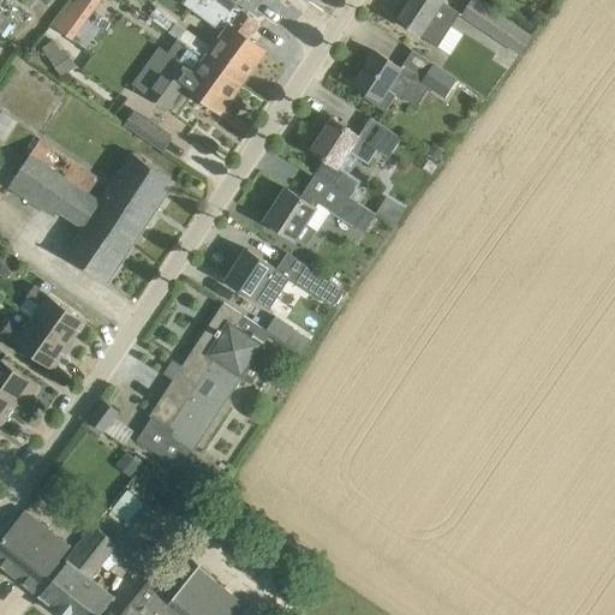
[(75,0),(73,3),(90,16),(101,0),(75,0)]
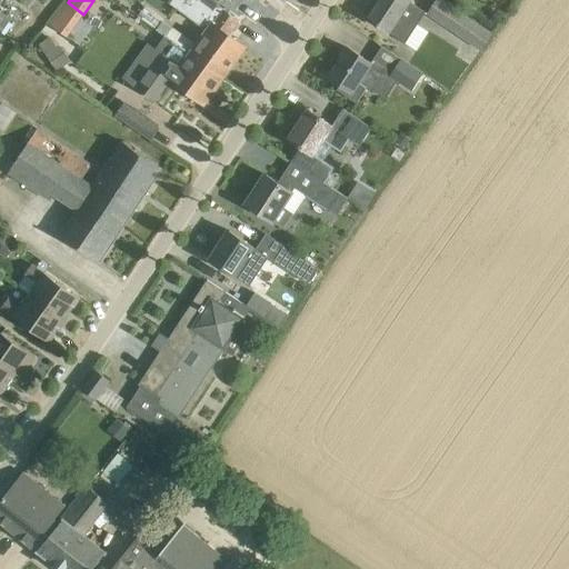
[(218,5),(221,0),(173,0),(171,5),(203,29),(206,26),(208,28),(197,43),(173,27),(171,28),(165,22),(167,19),(147,6),(139,16),(167,36),(167,35),(190,52),(190,53),(223,79),(247,47),(230,35),(240,21),(218,5)]
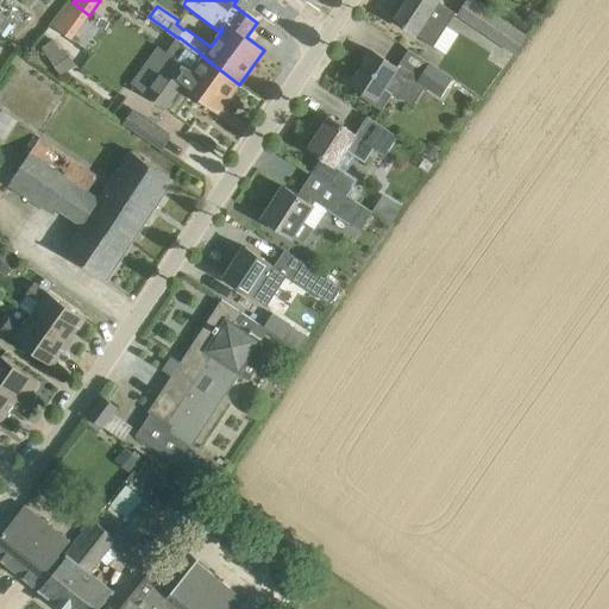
[(438,0),(406,0),(394,19),(434,45),(445,30),(454,14),(437,2),(438,0)]
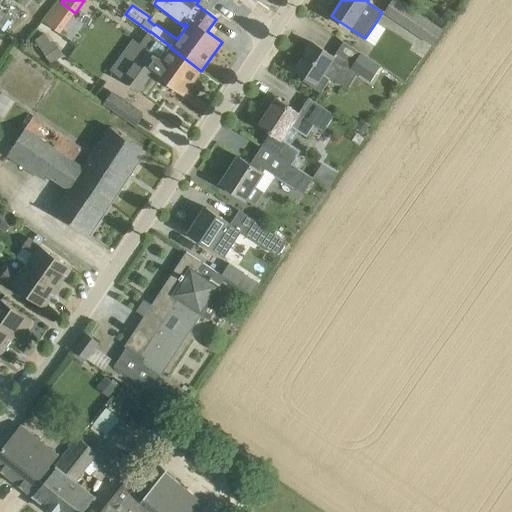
[(445,29),(445,28),(401,0),(392,0),(384,14),(434,46),(445,29)]
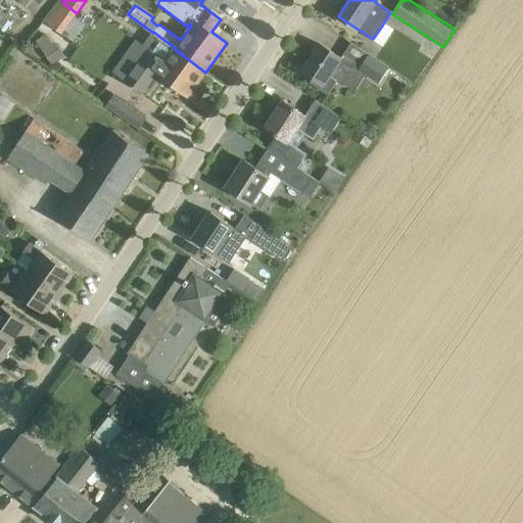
[(188,96),(205,73),(175,49),(175,48),(153,32),(153,33),(144,46),(147,48),(126,78),(144,92),(157,74),(188,96)]
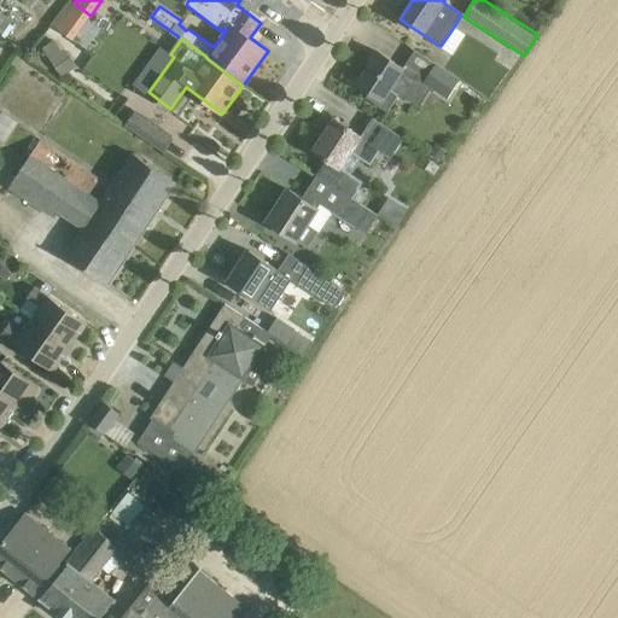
[(402,68),(400,65),(379,52),(357,85),(372,93),(367,99),(389,112),(400,98),(407,101),(418,86),(398,74),(402,68)]
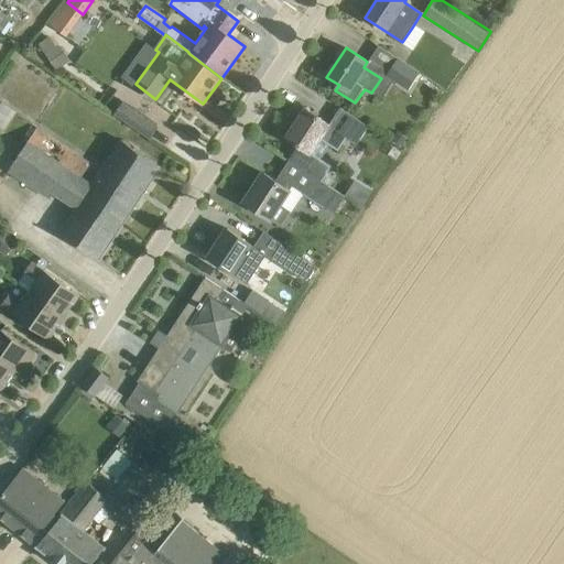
[(410,89),(420,73),(398,60),(387,76),(410,89)]
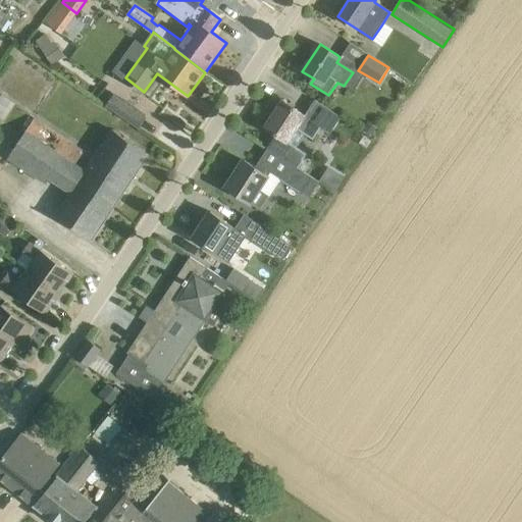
[(140,129),(148,116),(115,94),(106,106),(140,129)]
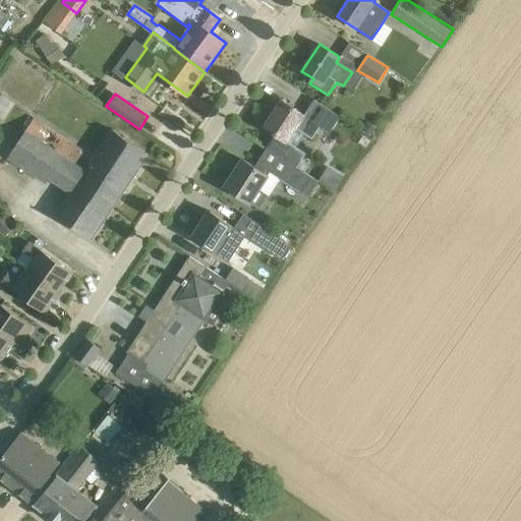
[(15,104),(1,95),(0,97),(0,113),(6,118),(15,104)]
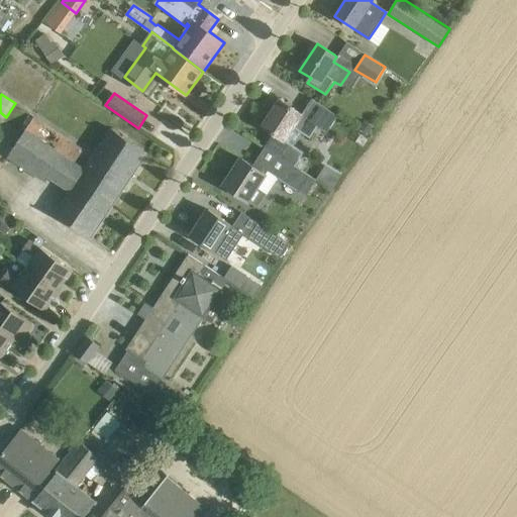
[(281,99),(263,126),(272,132),(264,144),(266,146),(296,167),(305,152),(293,145),(285,140),(294,127),(302,132),(310,137),(318,126),(327,131),(337,116),(312,99),(302,113),(297,110),(281,99)]
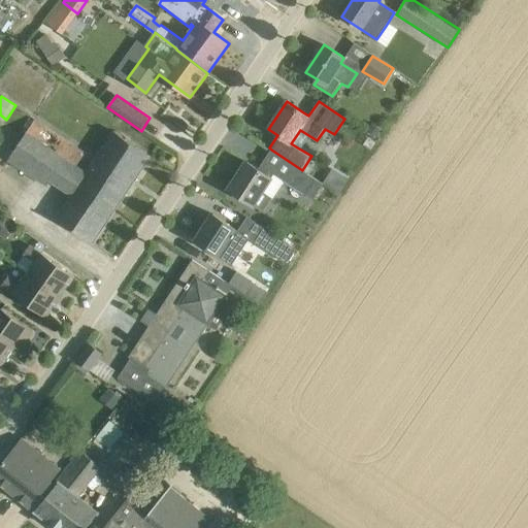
[(86,153),(35,119),(8,159),(47,186),(51,179),(72,194),(56,218),(93,243),(152,157),(113,131),(87,171),(77,165),(86,153)]
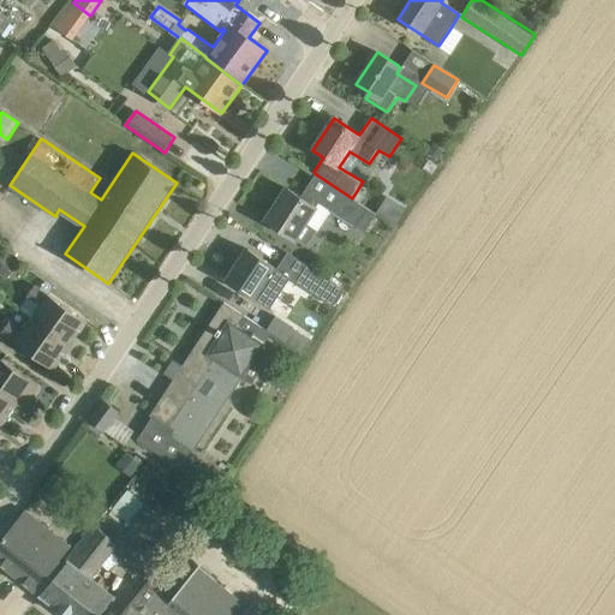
[(287,189),(267,221),(296,239),(308,246),(332,210),(365,233),(377,215),(352,198),(316,174),(302,197),(287,189)]
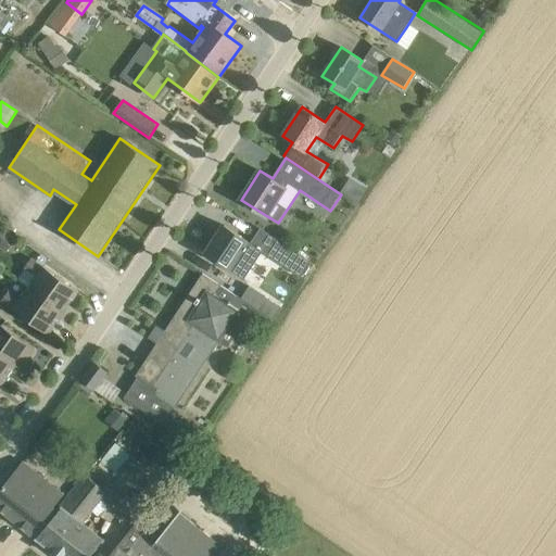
[(225,225),(206,253),(224,265),(230,269),(244,278),(253,265),(262,252),(301,277),(312,262),(258,227),(249,241),(242,237),(225,225)]
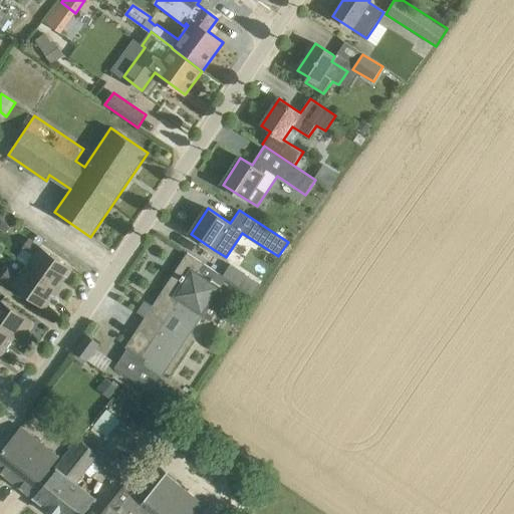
[(24,248),(17,259),(59,289),(73,269),(40,245),(39,246),(29,239),(23,248),(24,248)]
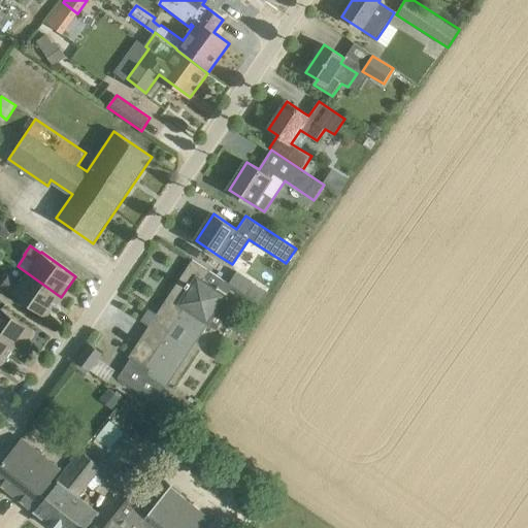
[(131,358),(119,377),(134,388),(150,397),(156,401),(159,396),(163,391),(165,387),(166,387),(168,383),(200,334),(206,324),(217,331),(229,310),(220,304),(232,286),(193,260),(161,308),(157,315),(150,326),(129,357),(131,358)]
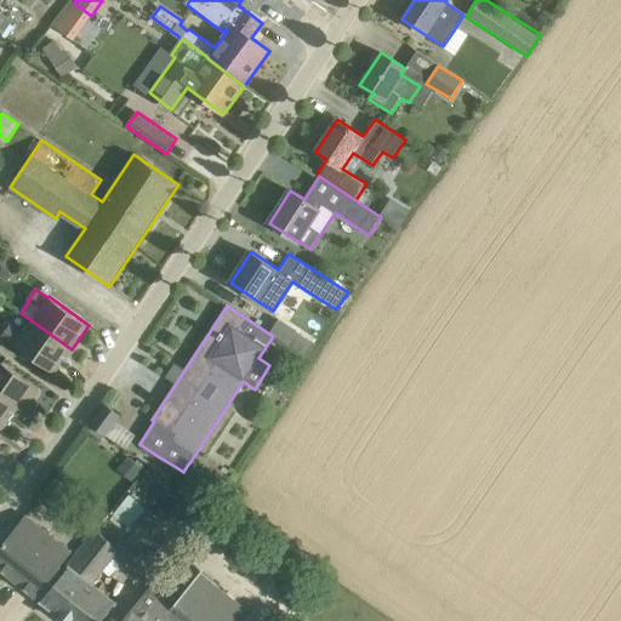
[(15,342),(13,345),(55,372),(72,349),(21,313),(20,313),(30,322),(22,332),(10,324),(4,335),(15,342)]
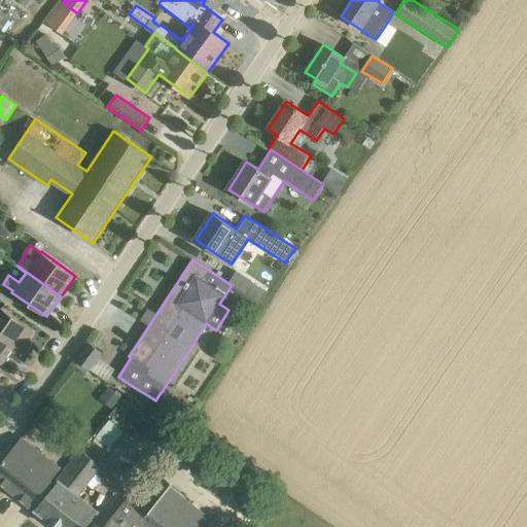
[(236,272),(229,283),(232,285),(244,292),(251,281),(236,272)]
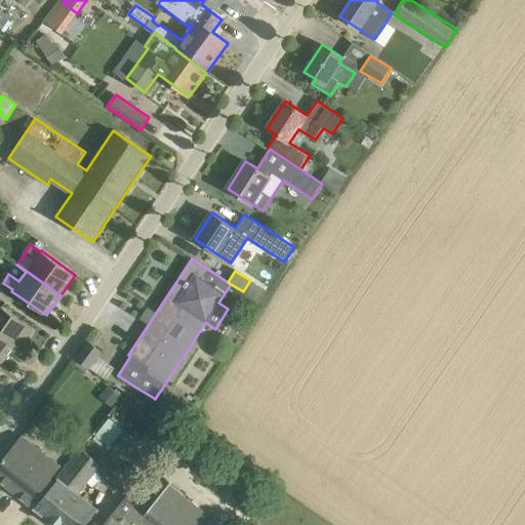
[(0,333),(19,348),(33,328),(2,307),(0,310),(0,333)]
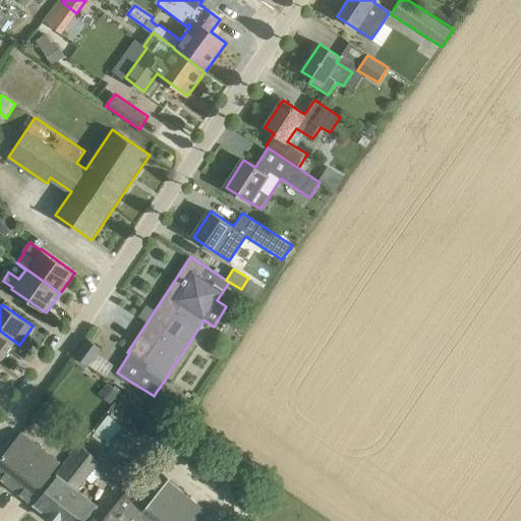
[(0,331),(0,357),(3,360),(15,342),(0,331)]
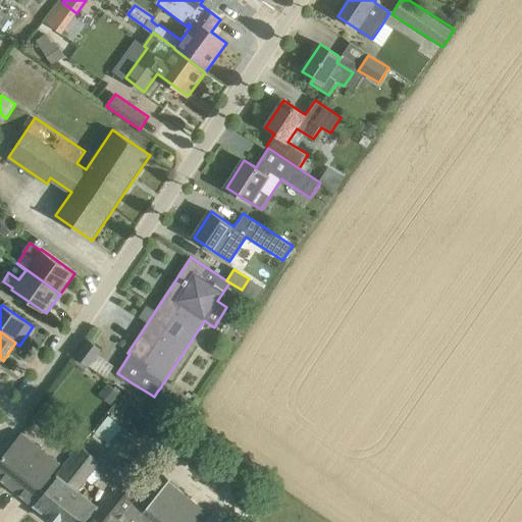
[(76,357),(77,358),(88,366),(101,349),(89,340),(76,357)]
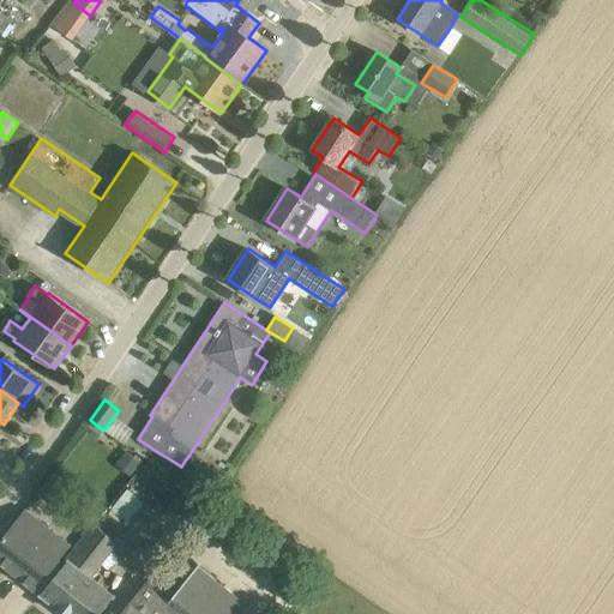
[(138,499),(127,489),(112,509),(122,518),(138,499)]
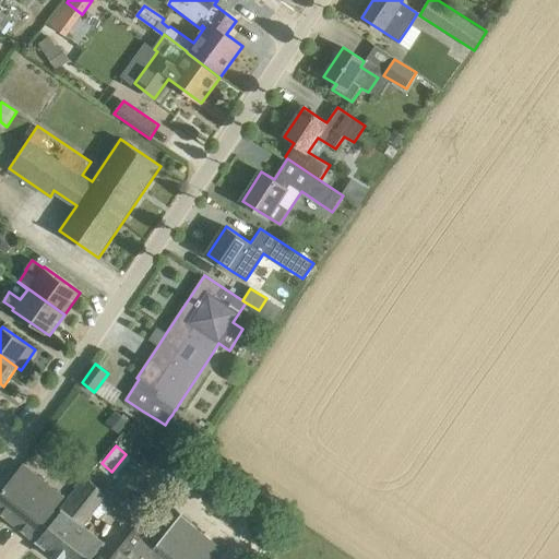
[(63,498),(24,466),(22,465),(0,491),(0,511),(37,542),(37,540),(59,515),(52,510),(63,498)]
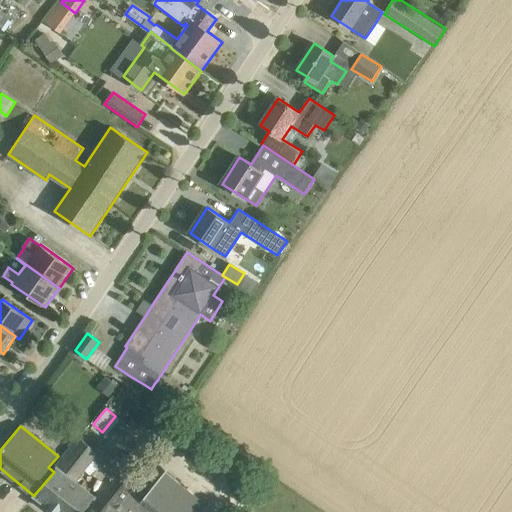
[(54,511),(83,511),(85,511),(95,497),(74,480),(97,451),(79,437),(62,458),(64,460),(54,472),(34,495),(54,511)]
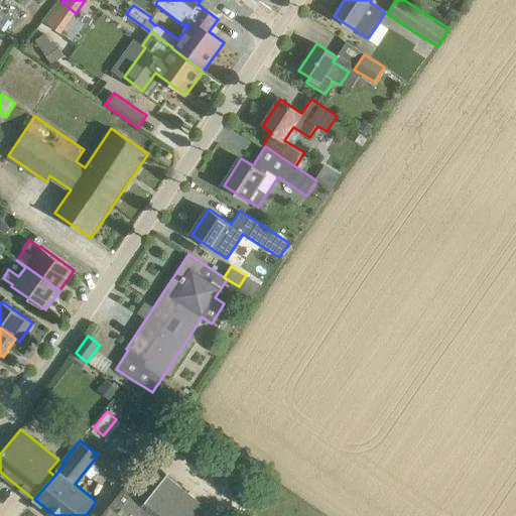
[(213,454),(198,441),(190,453),(205,464),(213,454)]
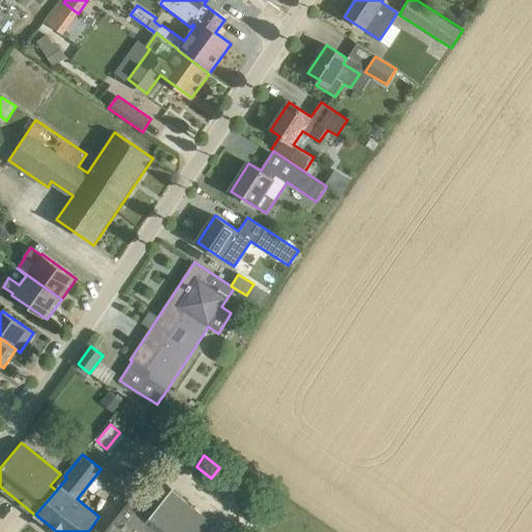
[(133,498),(105,531),(211,531),(216,525),(174,490),(148,522),(144,519),(145,517),(144,515),(149,510),(133,498)]
